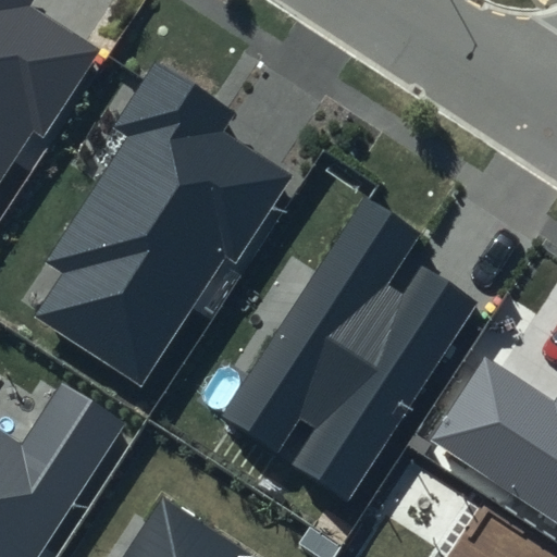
[(34,0),(0,0),(0,184),(33,134),(42,140),(101,51),(31,5),(34,0)]
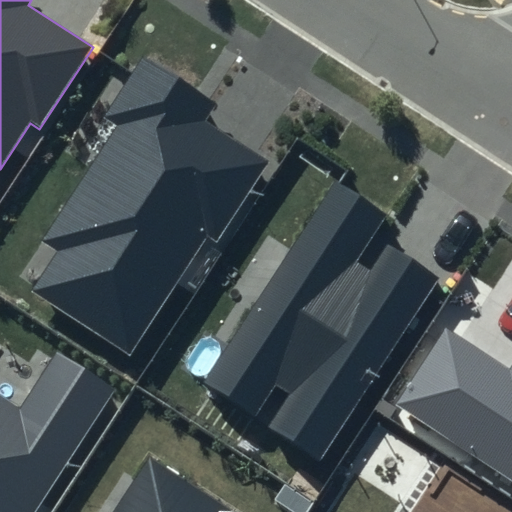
[(214,104),(143,58),(106,115),(118,123),(42,240),(58,250),(31,291),(130,354),(206,237),(215,242),(267,162),(203,121),(214,104)]
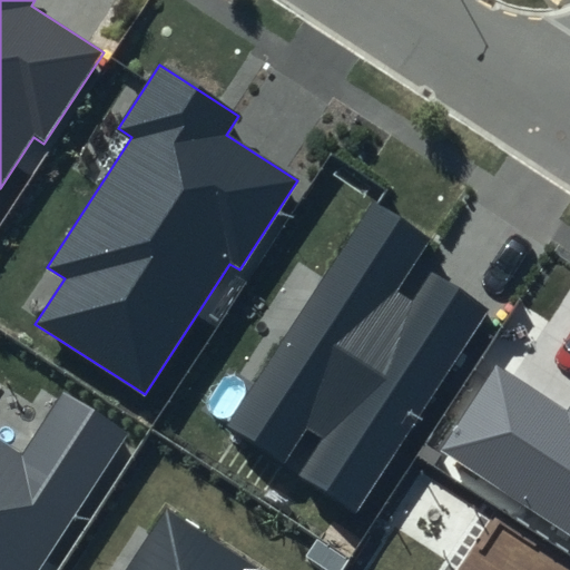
[(428,239),(373,204),(227,425),(284,462),(306,429),(323,440),(298,478),(354,514),(490,308),(432,271),(410,303),(393,292),(428,239)]
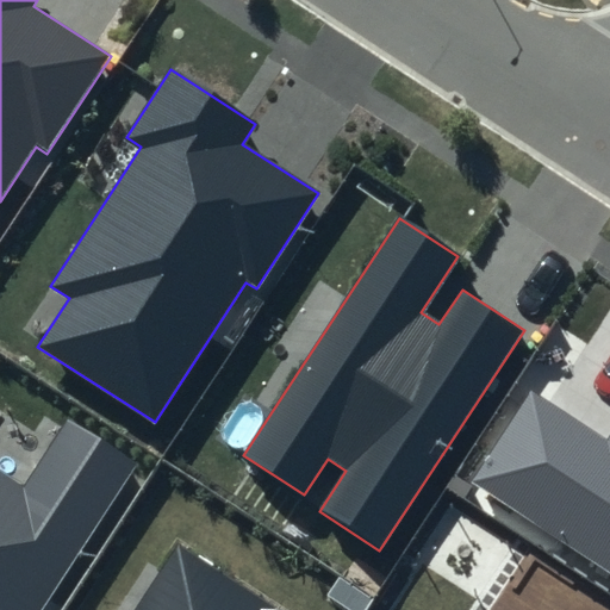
[(609,430),(604,440),(533,393),(473,483),(609,571),(609,430)]
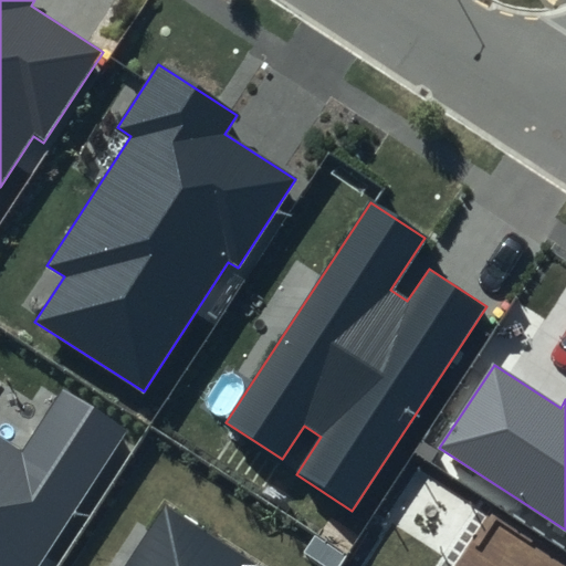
[(0,565),(38,565),(126,431),(61,389),(21,450),(0,436),(0,565)]
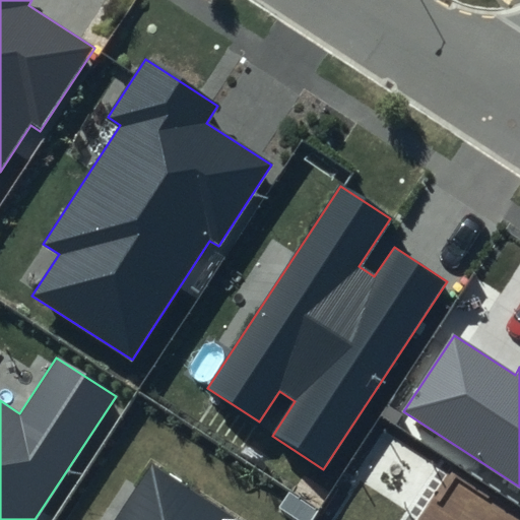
[(237,519),(151,465),(115,519),(237,519)]
